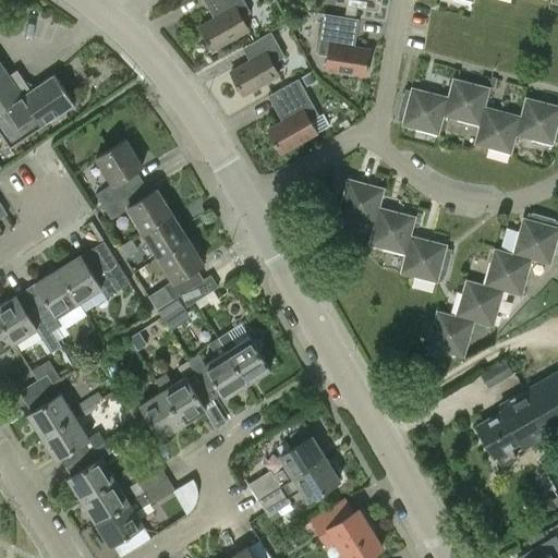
[(251,13),(242,0),(202,0),(213,19),(199,26),(213,50),(247,31),(241,19),(251,13)]
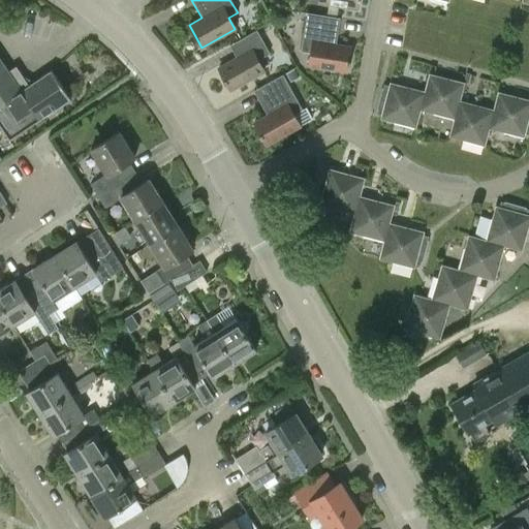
[(318,0),(318,3),(356,9),(358,0),(318,0)]
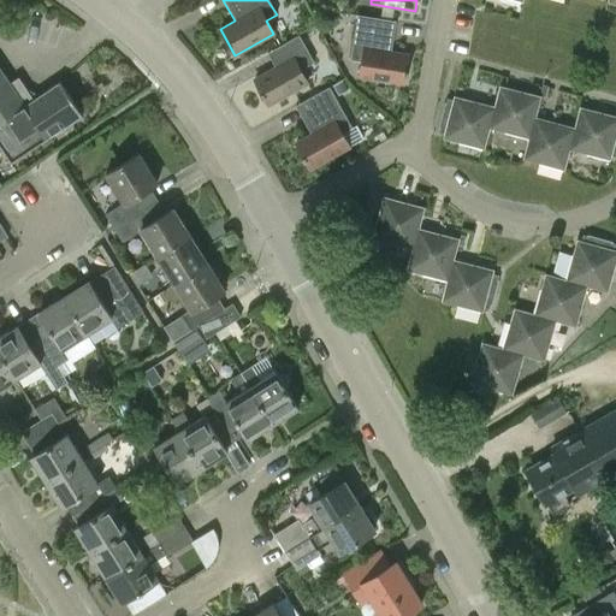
[(361,63),(359,77),(403,84),(408,55),(390,52),(395,22),(356,15),(349,60),(361,63)]
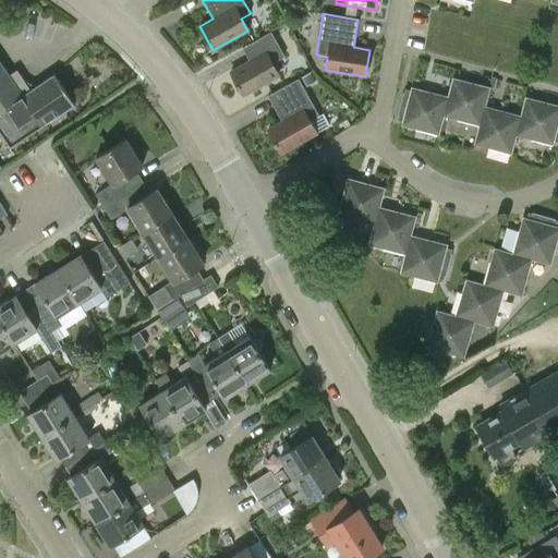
[(249,61),(230,72),(243,95),(278,75),(271,63),(284,57),(270,32),(241,48),(249,61)]
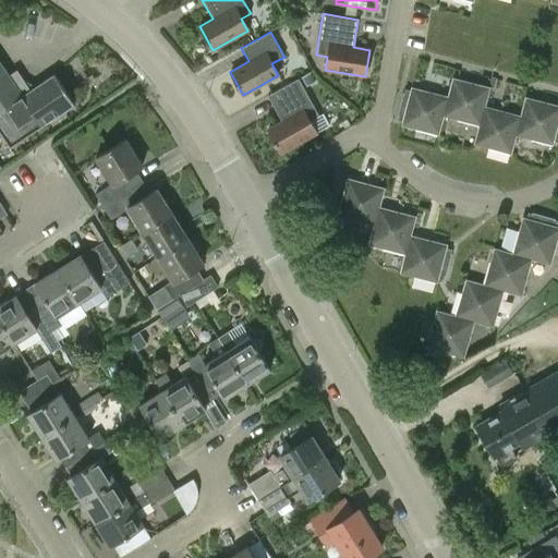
[(75,104),(55,73),(31,89),(17,70),(9,75),(0,61),(0,137),(3,136),(10,147),(75,104)]
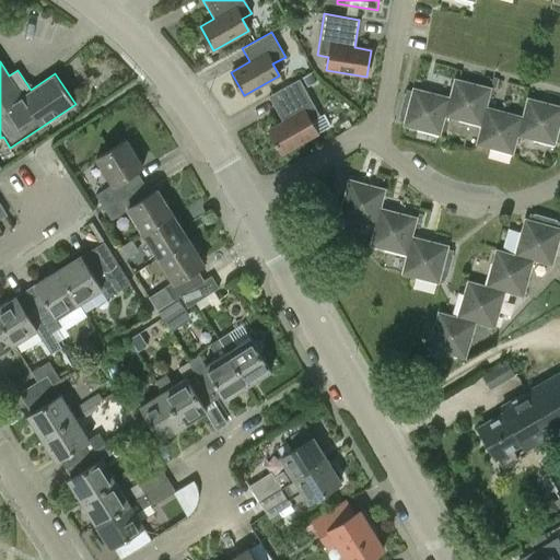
[(311,73),(303,78),(307,85),(315,81),(311,73)]
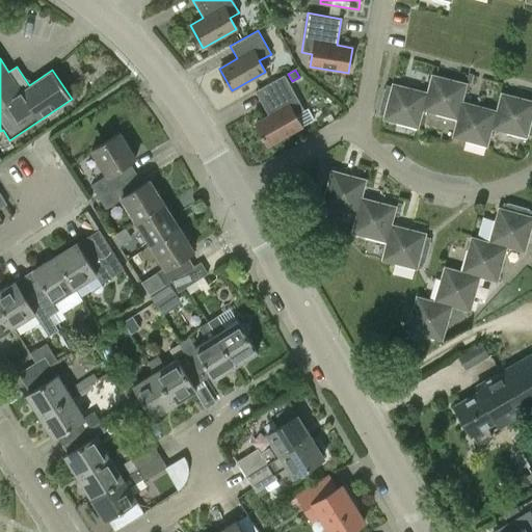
[(430,74),(426,91),(423,101),(425,102),(423,111),(455,120),(458,110),(459,110),(462,101),(467,83),(430,74)]
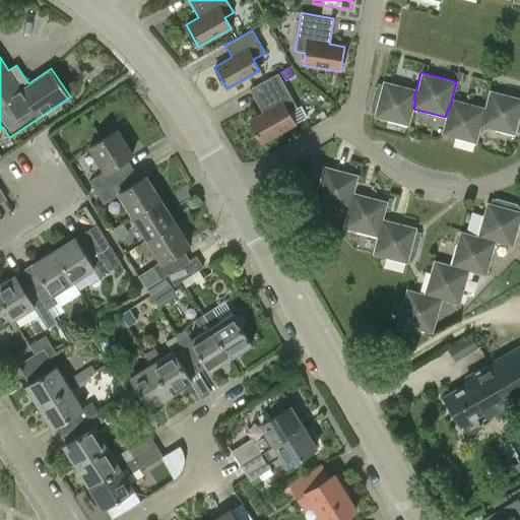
[(262,112),(248,120),(261,143),(296,124),(289,112),(297,108),(277,73),(249,88),(262,112)]
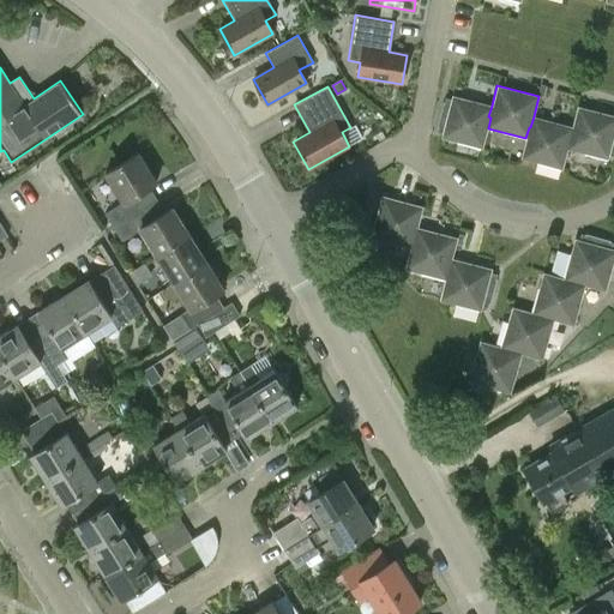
[(443,102),(439,114),(446,116),(443,128),(440,138),(482,149),(488,128),(491,118),(488,116),(492,106),(452,95),(450,103),(443,102)]
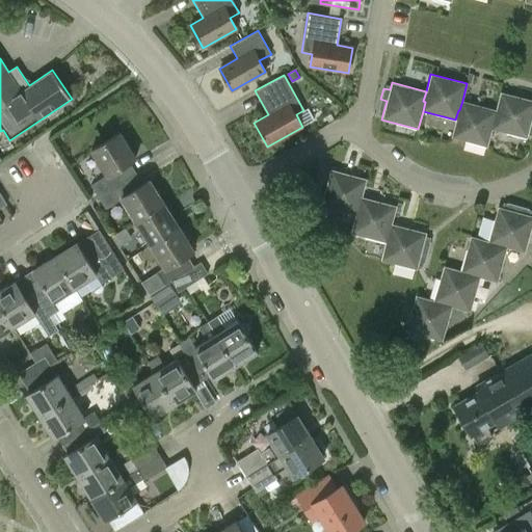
[(531,120),(531,100),(500,91),(496,109),(493,120),(494,120),(491,129),(527,138),(528,131),(531,120)]
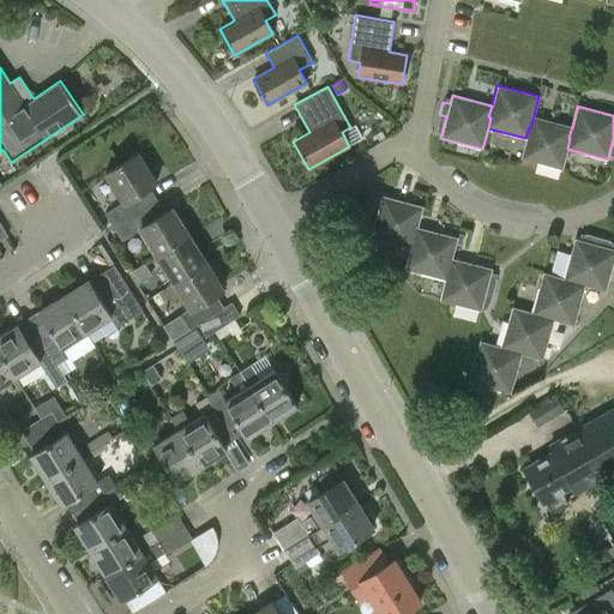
[(446,116),(439,114),(435,127),(443,128),(446,116)]
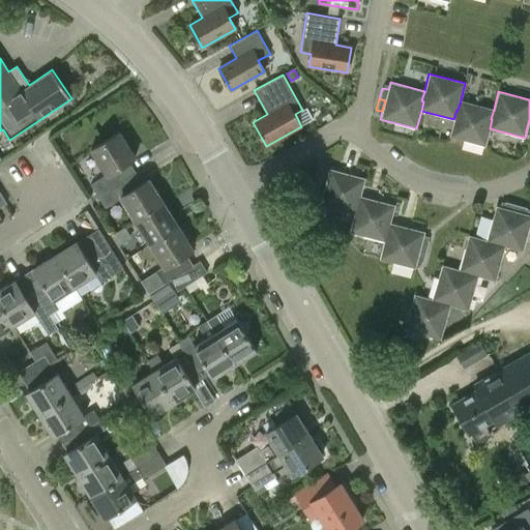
[(491,119),(494,109),(461,100),(458,110),(457,110),(453,119),(449,137),(484,146),(490,128),(492,119),(491,119)]
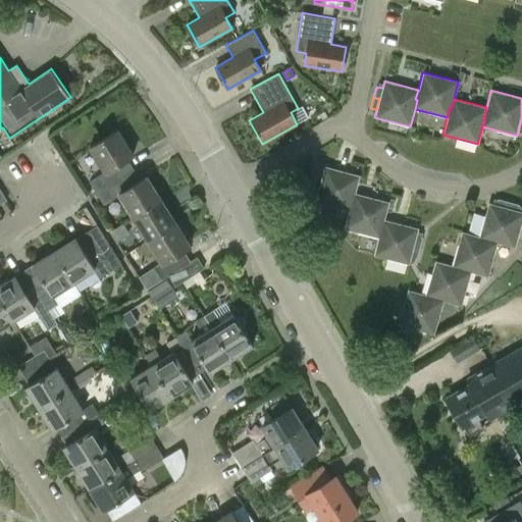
[(89,184),(96,194),(134,170),(126,159),(133,155),(116,129),(89,148),(88,148),(104,173),(89,184)]
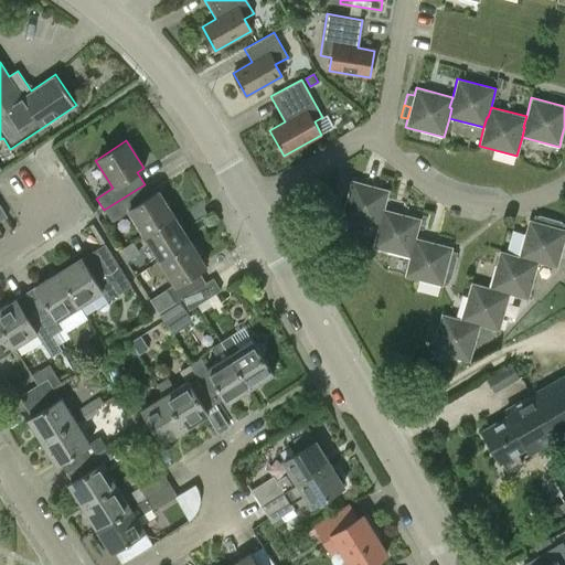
[(342,185),(339,198),(345,200),(342,211),(340,219),(377,228),(380,219),(381,219),(384,209),(390,190),(351,180),(349,188),(342,185)]
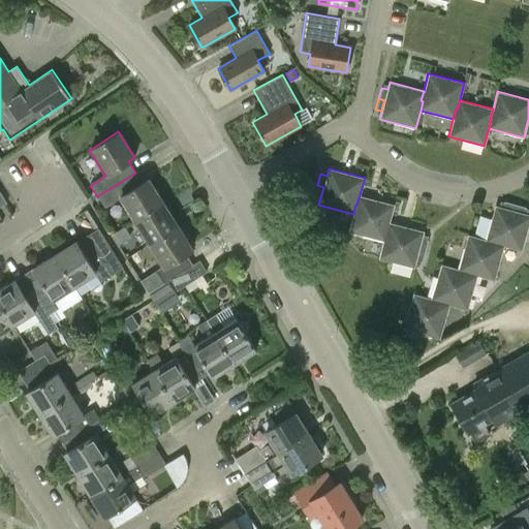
[(135,173),(97,196),(104,208),(120,197),(134,220),(163,203),(149,179),(142,183),(135,173)]
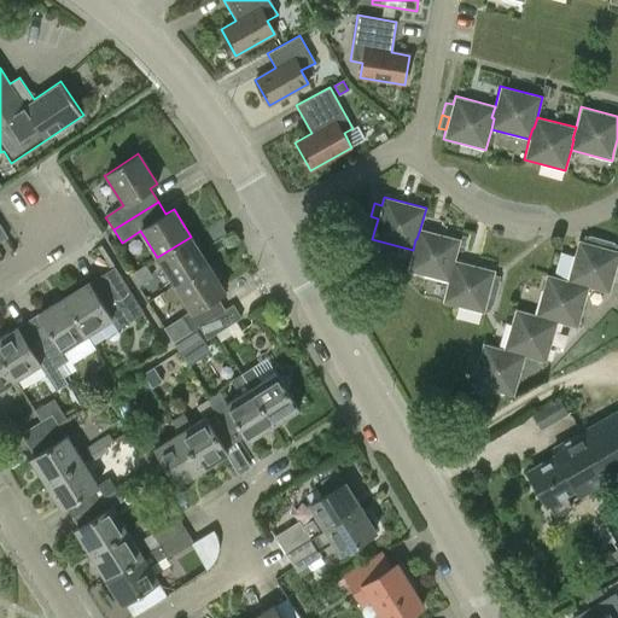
[(378,219),(371,216),(367,229),(374,231),(378,219)]
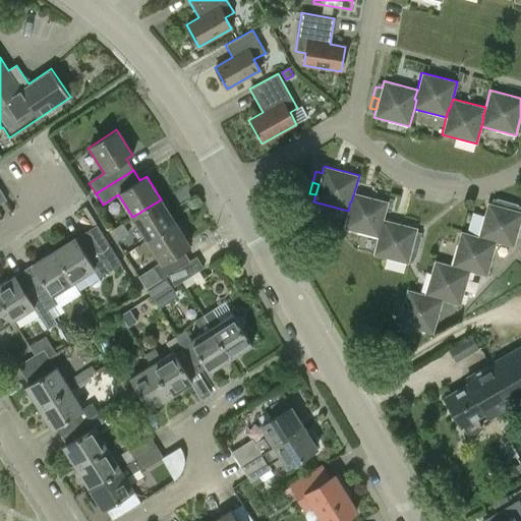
[(343,228),(377,237),(380,228),(381,228),(384,219),(388,201),(354,192),(351,201),(350,201),(348,211),(343,228)]
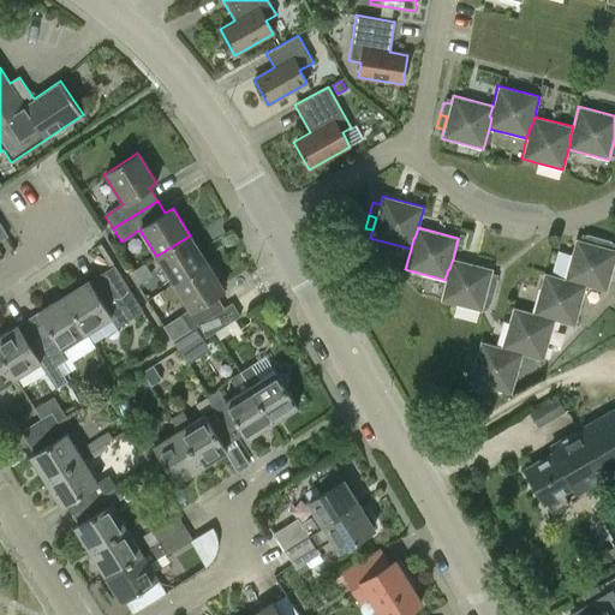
[(598,238),(586,234),(584,242),(596,245),(598,238)]
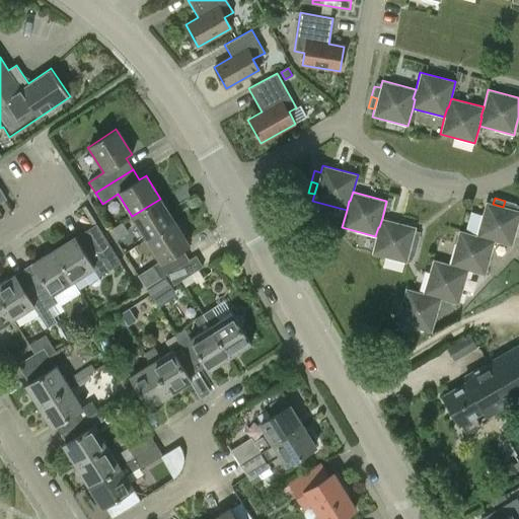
[(132,216),(146,239),(174,221),(160,199),(132,216)]
